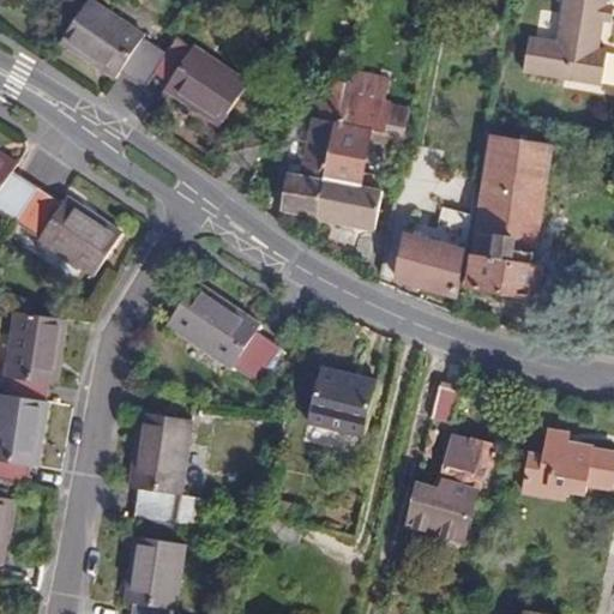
[(145,35),(95,0),(89,0),(61,42),(116,79),(121,72),(148,89),(157,74),(169,83),(164,90),(220,127),(251,83),(196,44),(192,50),(178,41),(167,55),(144,40),(145,35)]
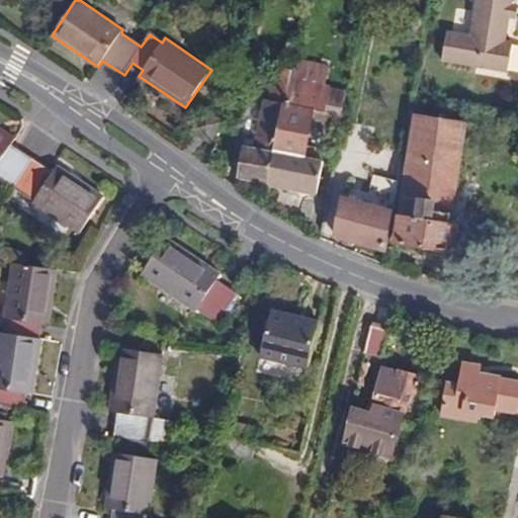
[(517,0),(477,0),(471,34),(447,30),(442,61),(508,72),(513,41),(506,40),(510,18),(515,19),(517,4),(512,4),(512,0),(517,0)]
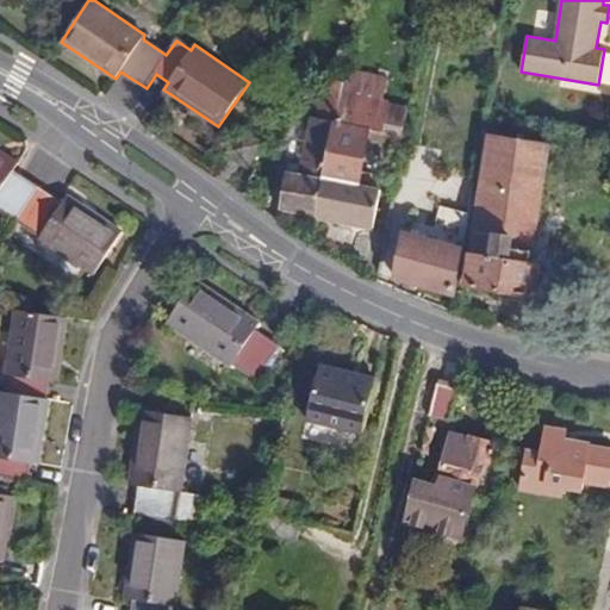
[(341,92),(384,101),(388,76),(346,68),(342,86),(341,92)]
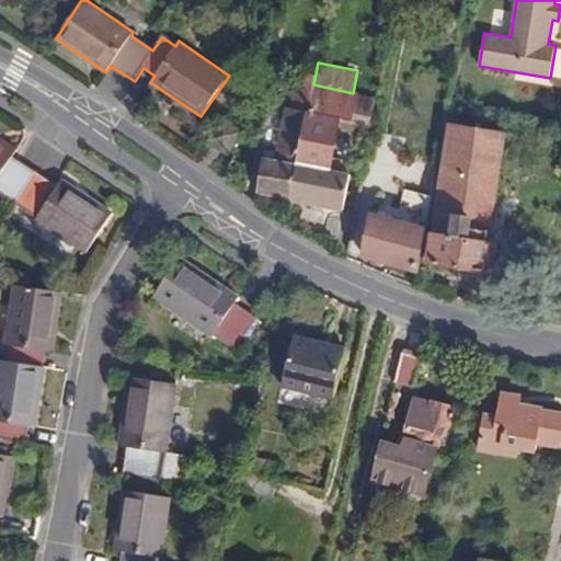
[(290,201),(290,199),(313,84),(315,79),(298,76),(292,109),(284,107),(274,159),(263,157),(255,193),(290,201)]
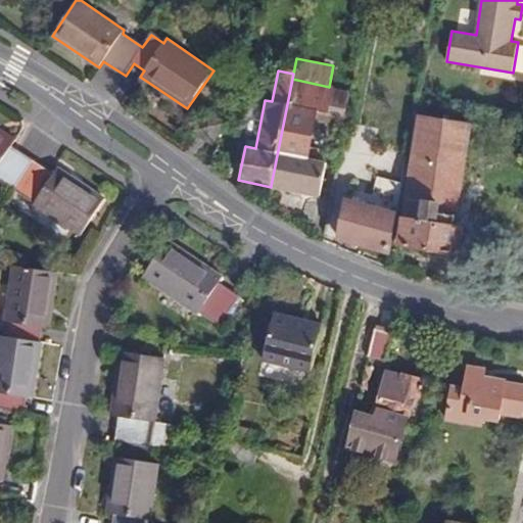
[(345,115),(350,91),(329,87),(292,79),(271,186),(320,196),(327,162),(320,160),(322,148),(310,145),(317,110),(328,112),(345,115)]
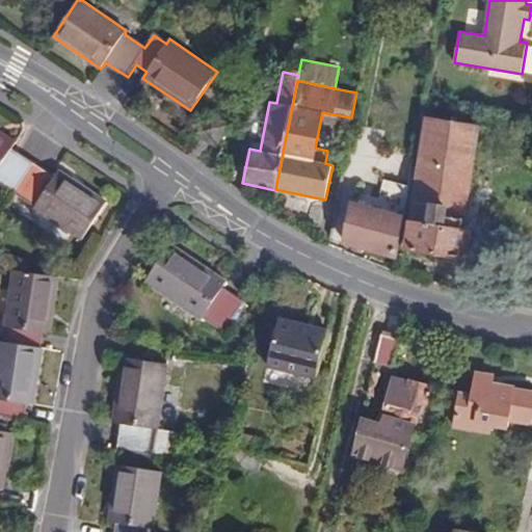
[(347,143),(351,117),(334,114),(328,139),(347,143)]
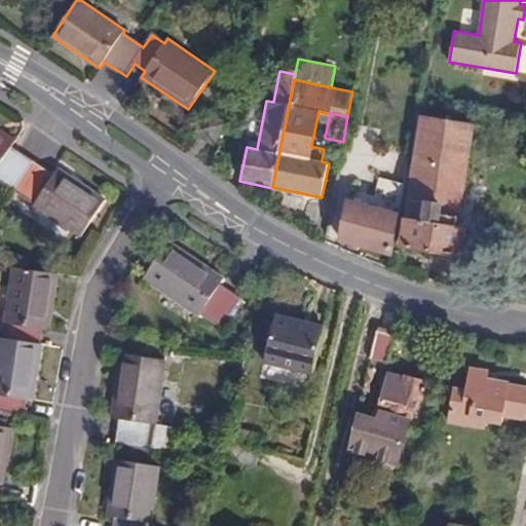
[(204,117),(195,130),(214,143),(223,128),(204,117)]
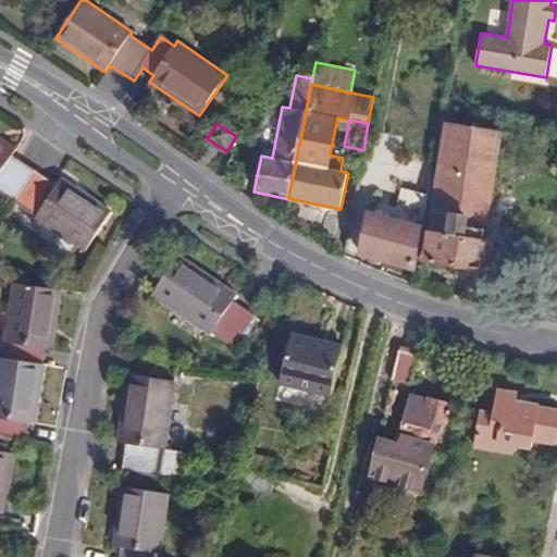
[(484,242),(502,133),(446,124),(425,260),(490,270),(493,243),(484,242)]
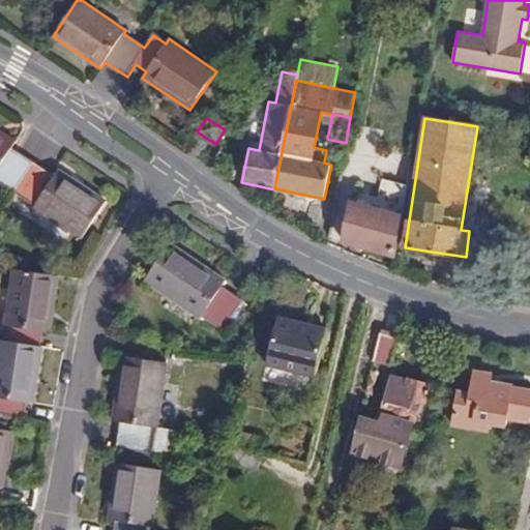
[(0,183),(12,192),(34,160),(13,147),(17,142),(0,130),(0,183)]
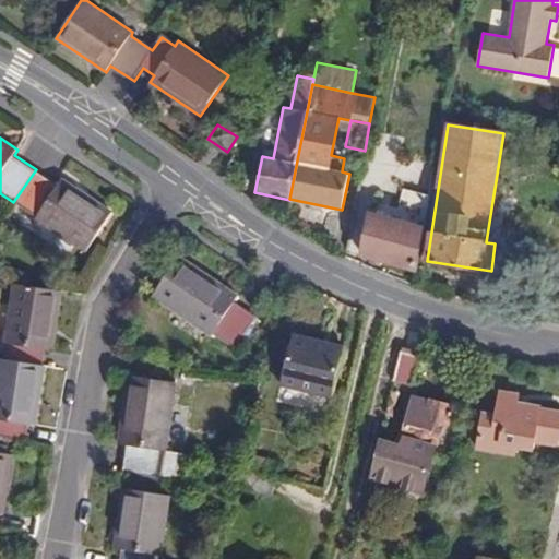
[(36,169),(13,202),(36,217),(35,218),(86,252),(114,212),(62,178),(58,183),(36,169)]
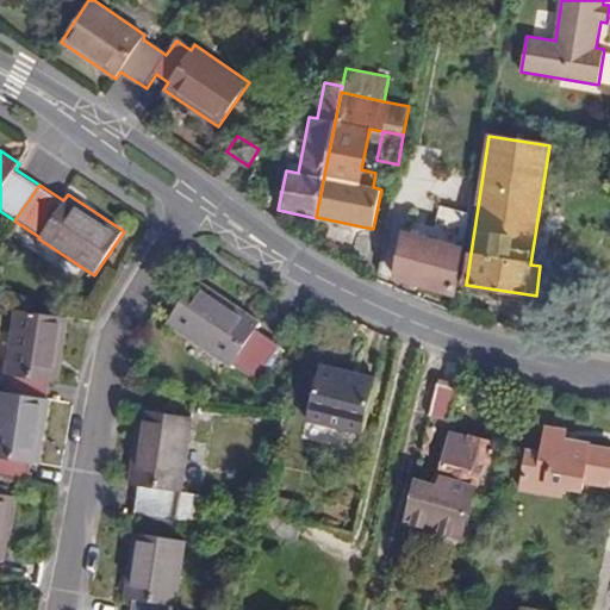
[(454,294),(462,249),(468,215),(440,206),(435,229),(434,241),(406,234),(404,232),(393,278),(454,294)]
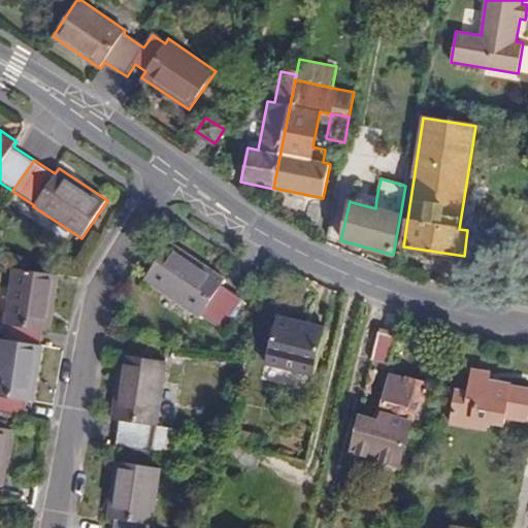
[(375,208),(376,198),(354,192),(352,202),(375,208)]
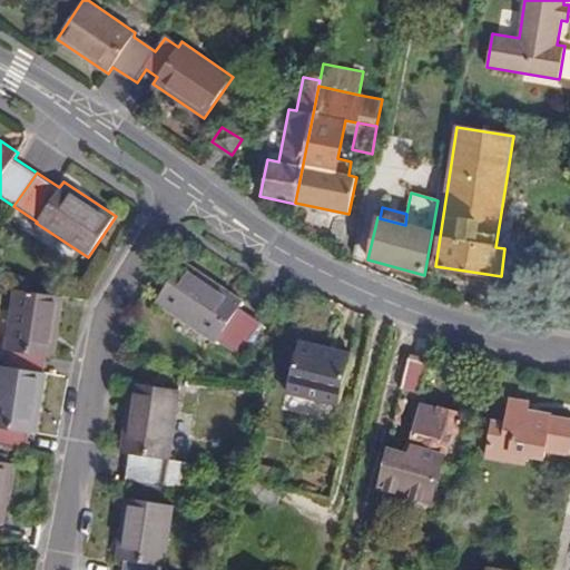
[(243,302),(184,262),(156,302),(214,342),(216,340),(239,356),(263,323),(239,306),(243,302)]
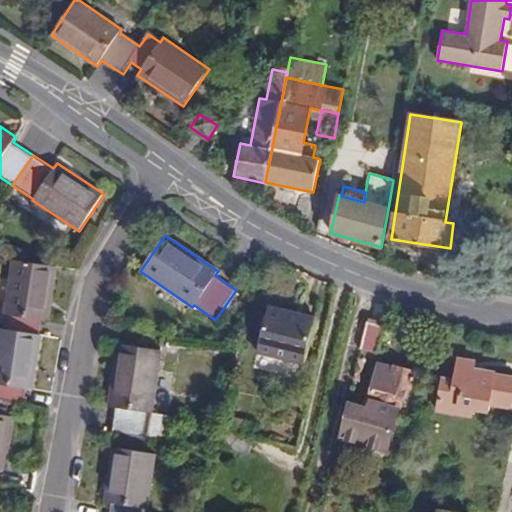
[(5,329),(40,335),(42,321),(48,322),(57,266),(13,259),(5,314),(7,315),(5,329)]
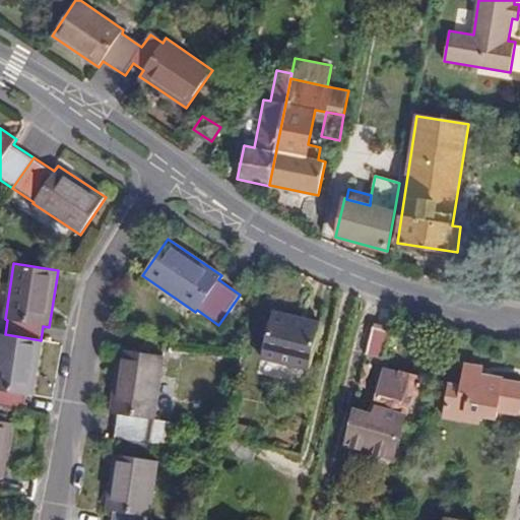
[(321,323),(273,311),(261,358),(309,370),(321,323)]
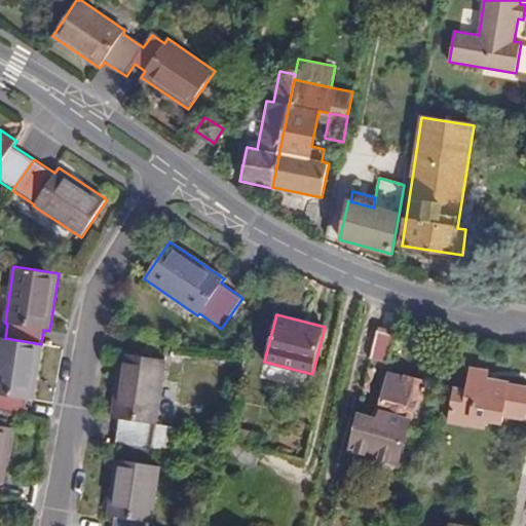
[(387,363),(396,335),(378,330),(371,359),(387,363)]
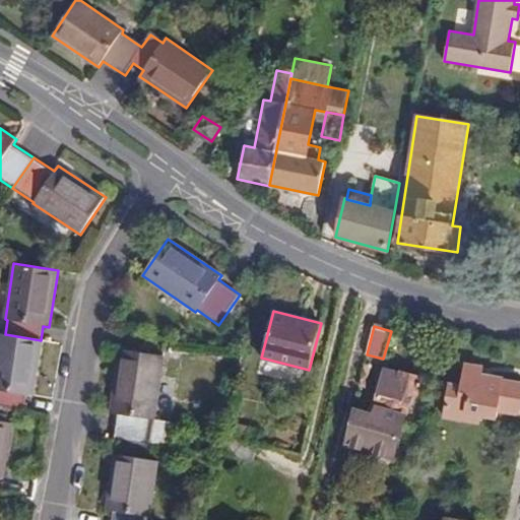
[(42,340),(41,340),(5,334),(0,333),(0,405),(25,409),(27,394),(33,395),(42,340)]
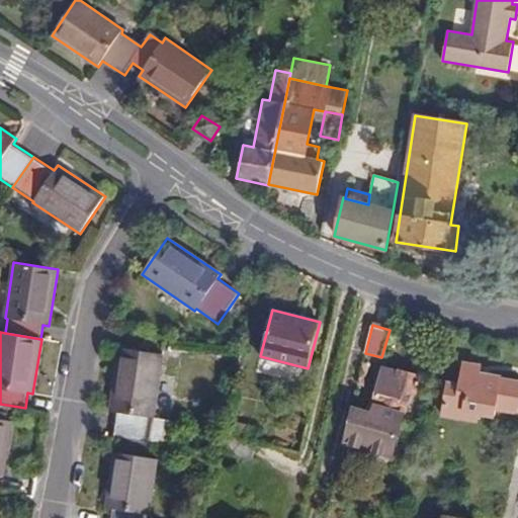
[(155,418),(163,354),(119,347),(109,412),(117,413),(114,437),(167,445),(171,420),(155,418)]
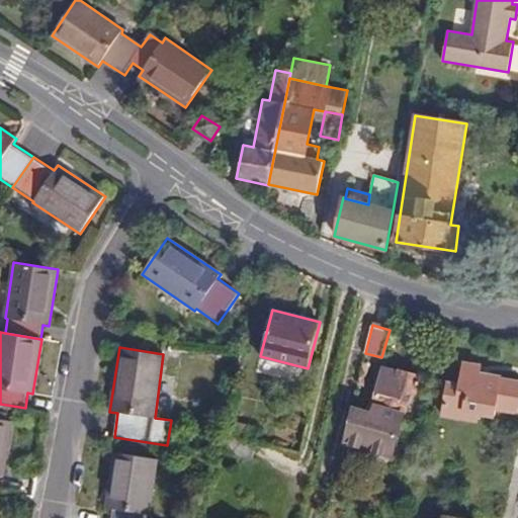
[(481,372),(483,365),(462,362),(459,381),(447,380),(441,415),(479,422),(480,414),(496,417),(497,411),(516,414),(517,406),(517,378),(503,376),(481,372)]
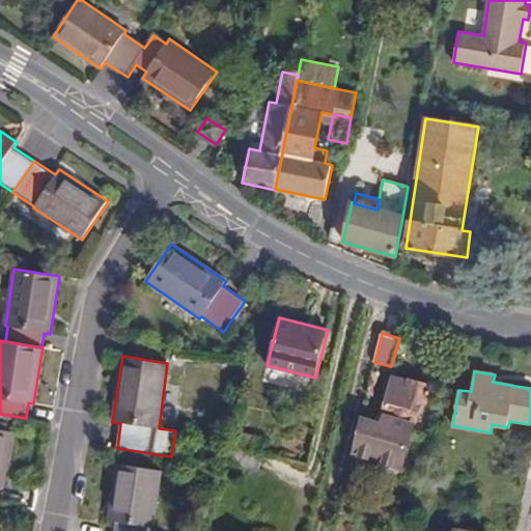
[(362,415),(351,454),(402,469),(416,421),(412,420),(413,416),(423,419),(431,386),(393,375),(383,412),(384,412),(381,421),(362,415)]
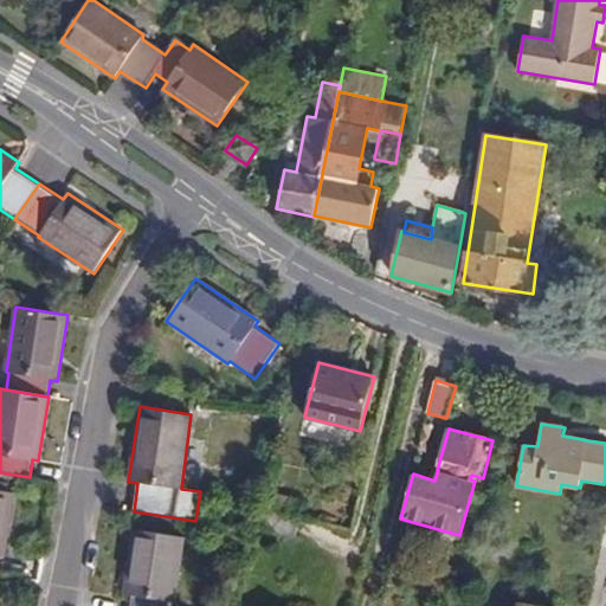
[(0,556),(6,558),(15,492),(0,490),(0,556)]
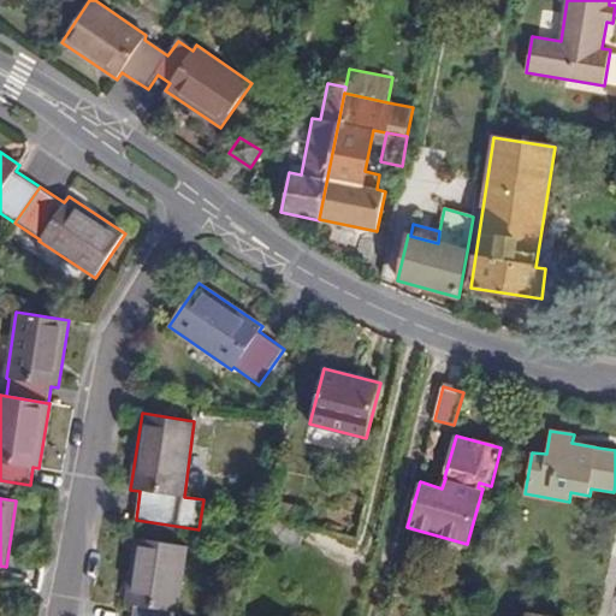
[(178,611),(188,545),(135,538),(125,604),(134,605),(131,615),(175,615),(176,611),(178,611)]
